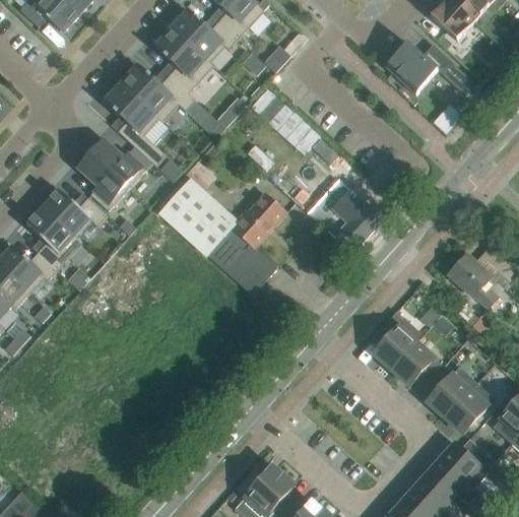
[(79,14),(63,0),(27,0),(19,10),(39,27),(47,17),(63,33),(79,14)]
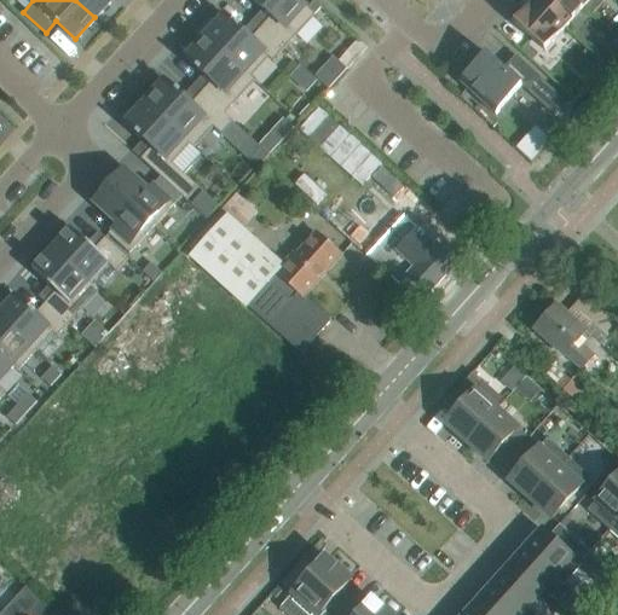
[(75,0),(94,17),(109,0),(75,0)]
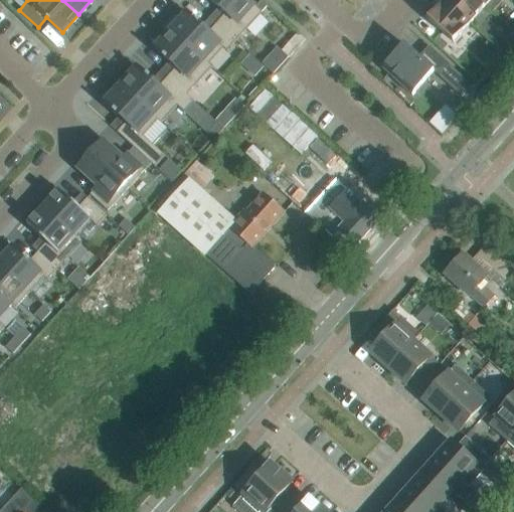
[(262,10),(249,0),(211,0),(224,11),(216,21),(235,38),(262,10)]
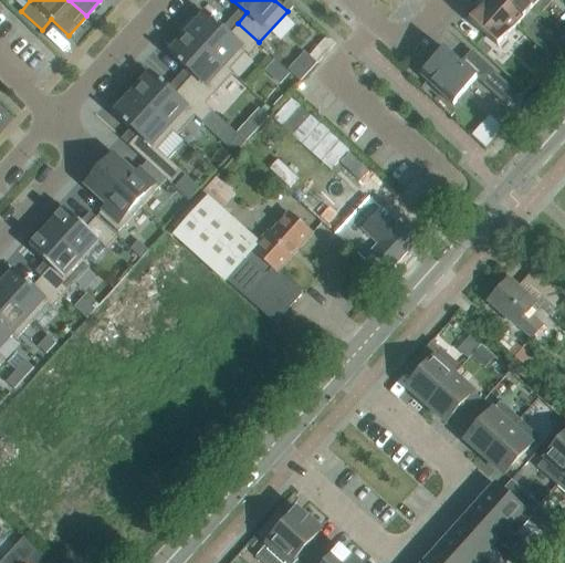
[(285,0),(281,4),(288,11),(293,4),(288,0),(285,0)]
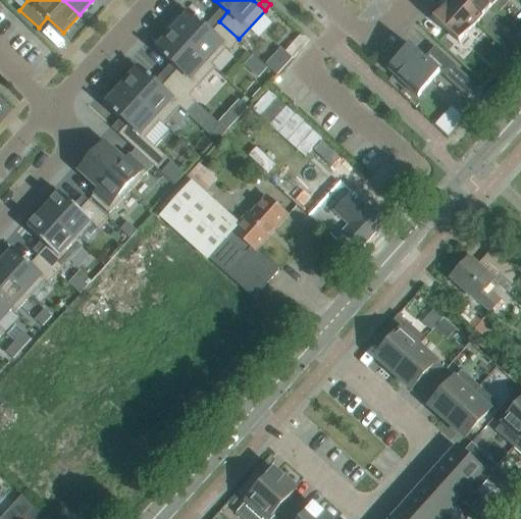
[(475,21),(452,0),(448,0),(432,16),(459,40),(475,21)]
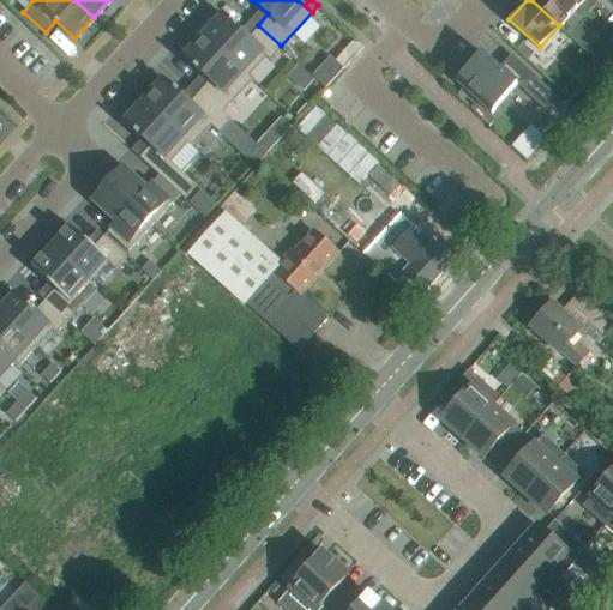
[(580,4),(575,0),(532,0),(559,25),(580,4)]
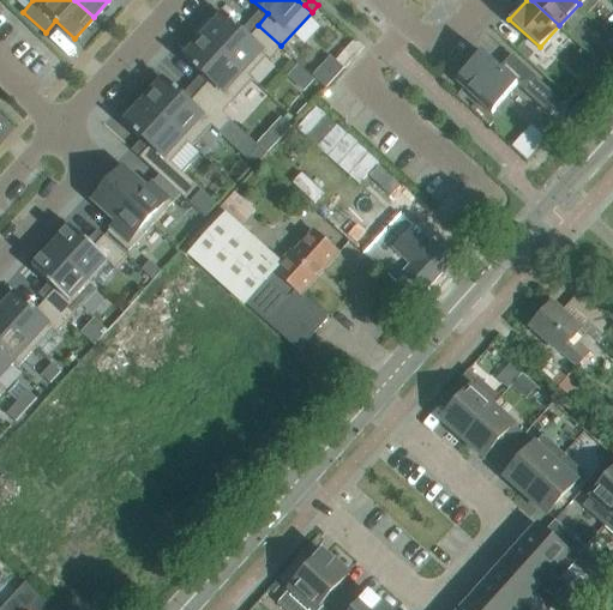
[(281,46),(258,25),(248,36),(238,26),(239,25),(235,22),(234,23),(222,12),(212,23),(210,22),(199,32),(202,34),(203,34),(247,74),(248,73),(265,54),(270,58),(281,46)]
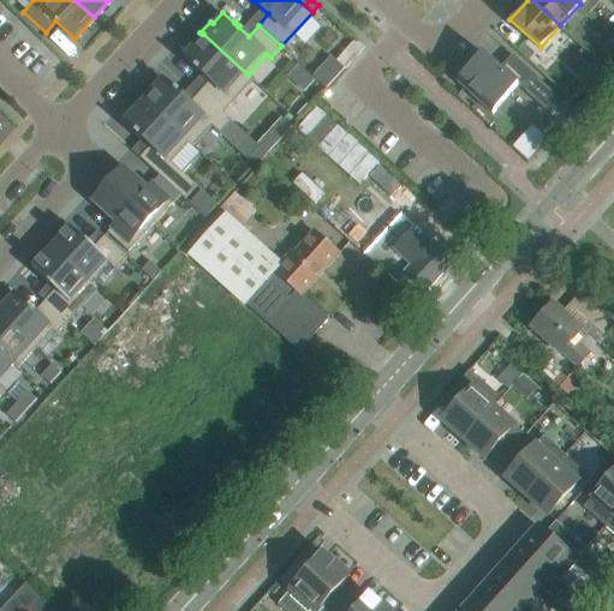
[(248,75),(203,34),(202,34),(183,55),(196,66),(195,67),(198,70),(200,70),(209,78),(200,90),(222,111),(252,77),(249,73),(248,75)]
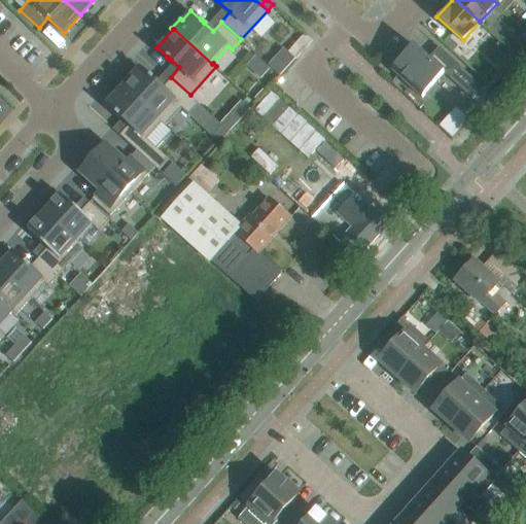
[(525,43),(525,30),(525,29),(516,40),(523,46),(525,43)]
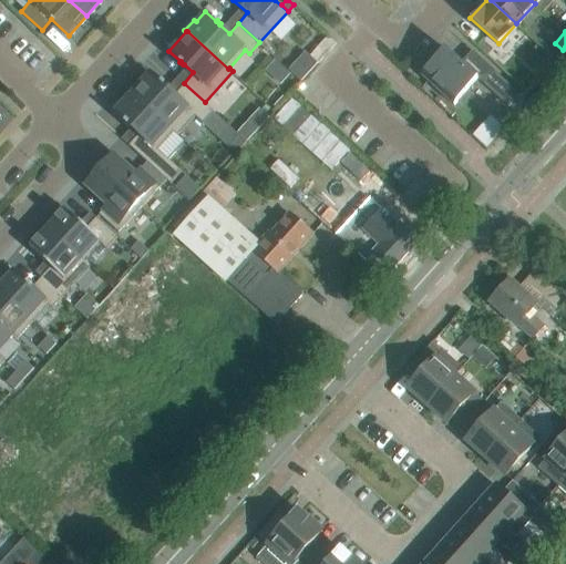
[(317,61),(335,41),(327,33),(309,53),(317,61)]
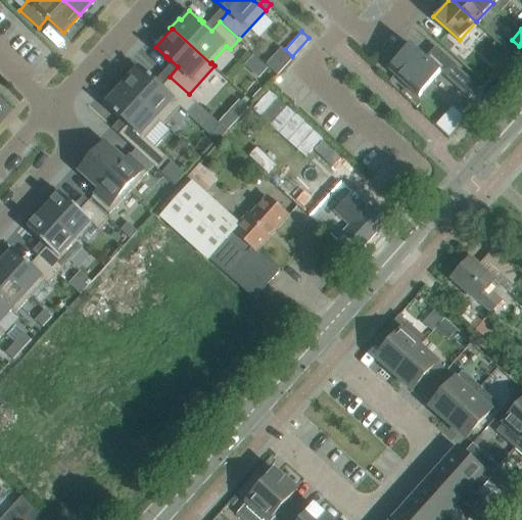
[(440,71),(410,43),(388,66),(418,94),(440,71)]
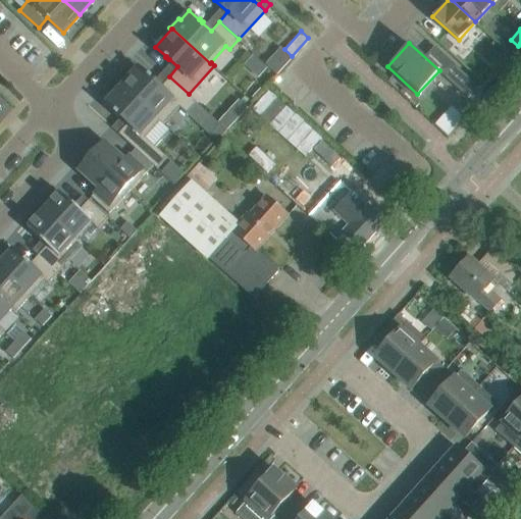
[(502,64),(512,54),(504,47),(495,58),(502,64)]
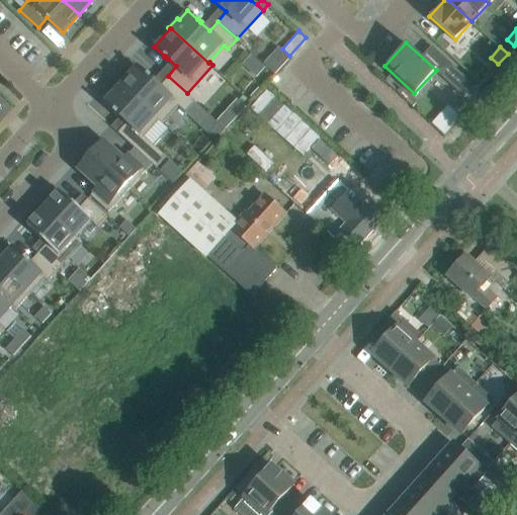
[(475,85),(449,62),(439,73),(464,96),(475,85)]
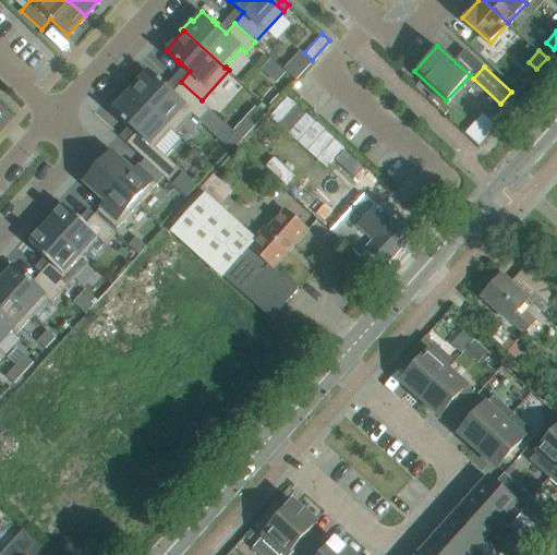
[(202,100),(181,82),(171,92),(162,83),(162,82),(160,79),(159,80),(148,70),(138,80),(136,79),(128,88),(130,91),(130,89),(170,127),(170,128),(173,131),(191,111),(198,119),(209,107),(202,100)]
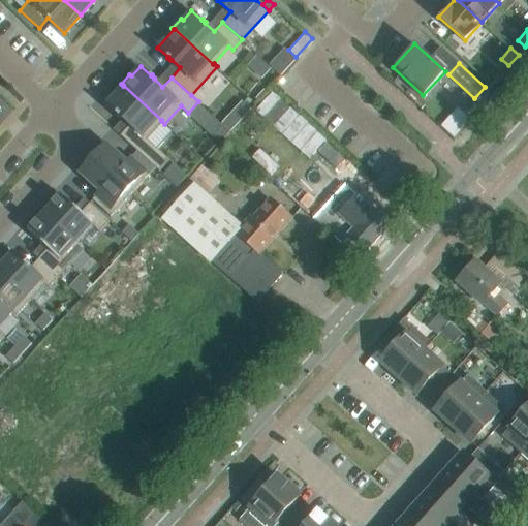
[(146,137),(161,121),(161,120),(123,85),(123,86),(106,103),(117,113),(116,114),(119,117),(120,116),(129,124),(120,133),(159,169),(168,158),(146,137)]
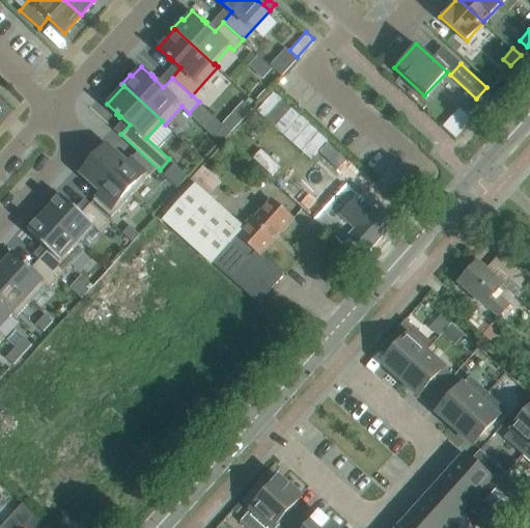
[(273,90),(256,109),(312,159),(329,140),(273,90)]
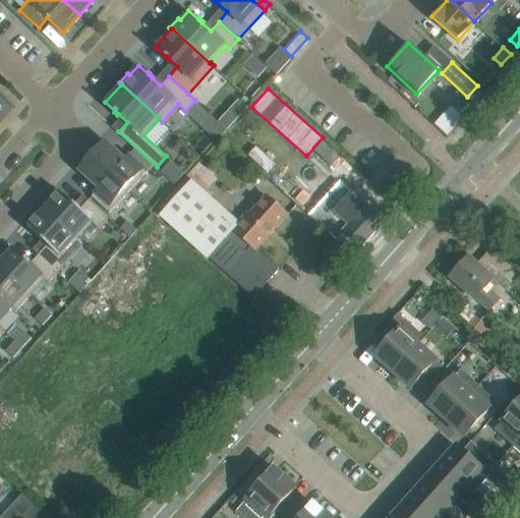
[(225,112),(217,121),(220,123),(226,129),(234,120),(225,112)]
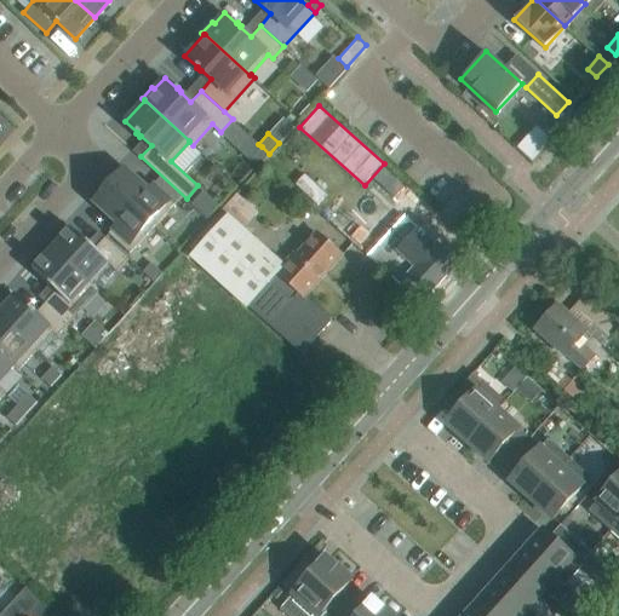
[(251,137),(240,149),(251,159),(262,147),(258,144),(251,137)]
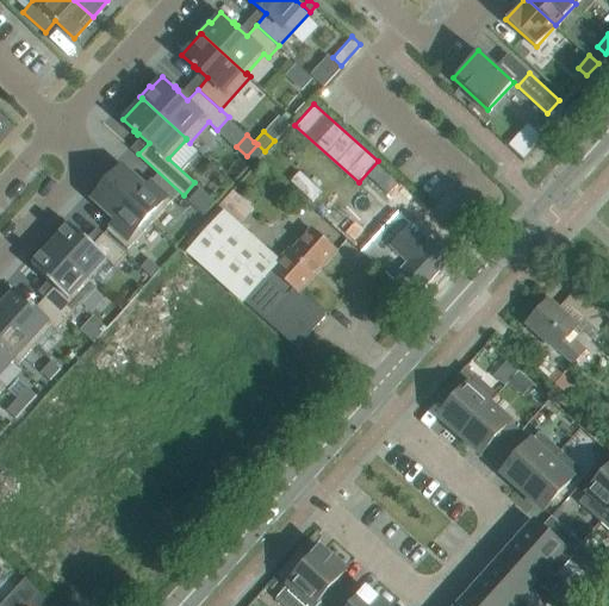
[(171,199),(150,180),(144,186),(122,164),(107,180),(151,220),(171,199)]
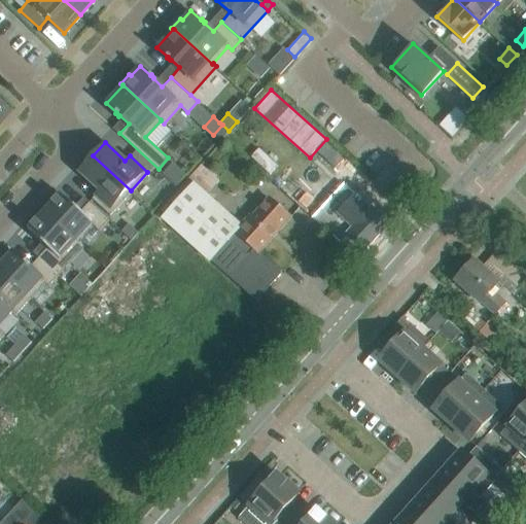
[(258,146),(250,155),(269,173),(277,164),(258,146)]
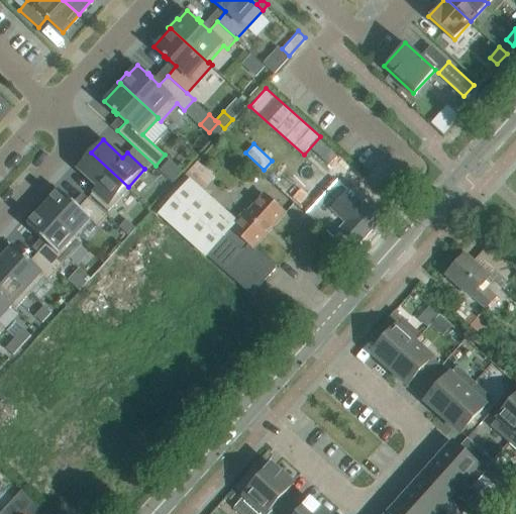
[(319,155),(327,163),(336,155),(327,145),(319,155)]
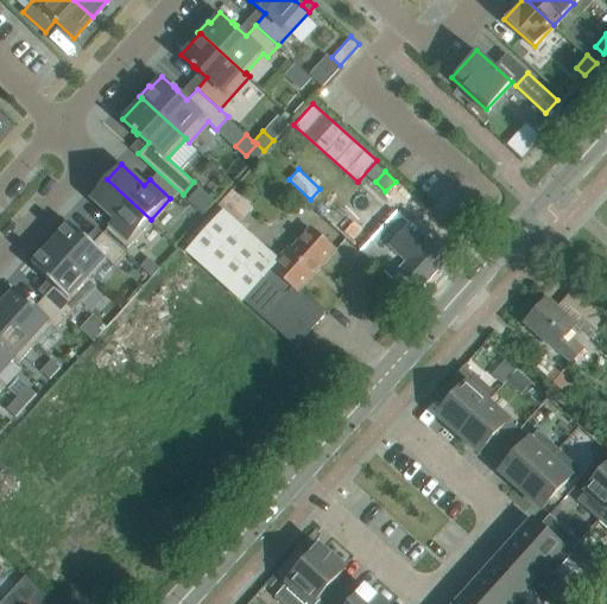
[(151,220),(107,179),(93,196),(115,216),(106,227),(127,246),(151,220)]
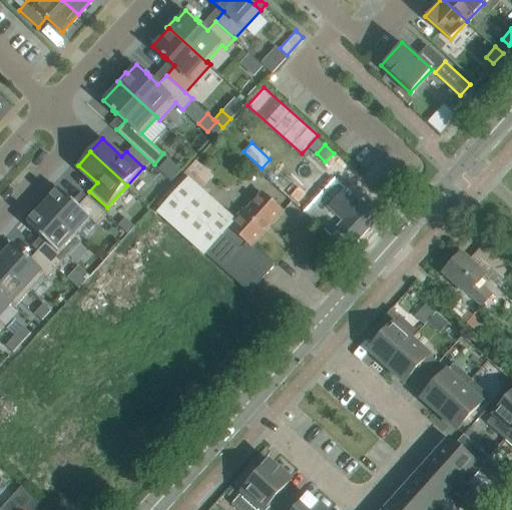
[(228,223),(234,217),(188,177),(157,212),(189,239),(204,252),(205,251),(248,291),(247,291),(248,292),(274,264),(251,243),(228,223)]
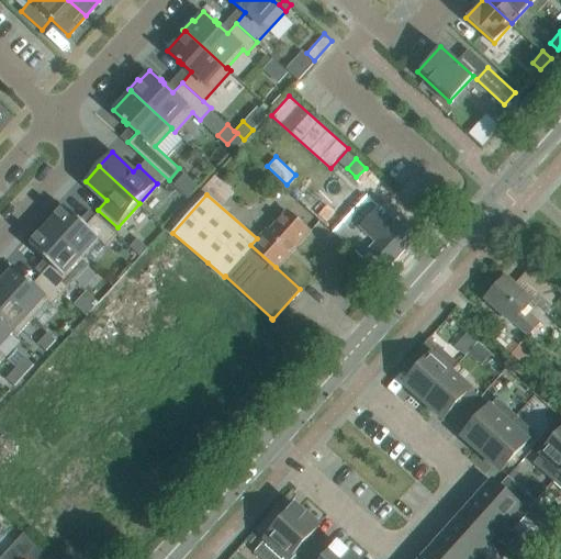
[(115,233),(94,213),(86,224),(64,204),(46,224),(80,256),(82,254),(98,236),(105,244),(115,233)]
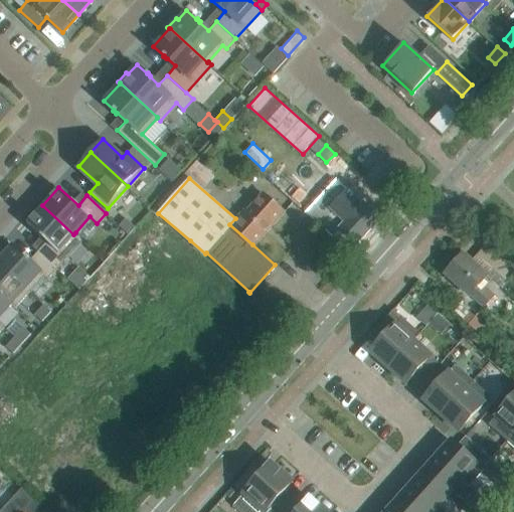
[(378,217),(348,188),(337,200),(340,203),(328,216),(340,227),(339,228),(355,242),(378,217)]
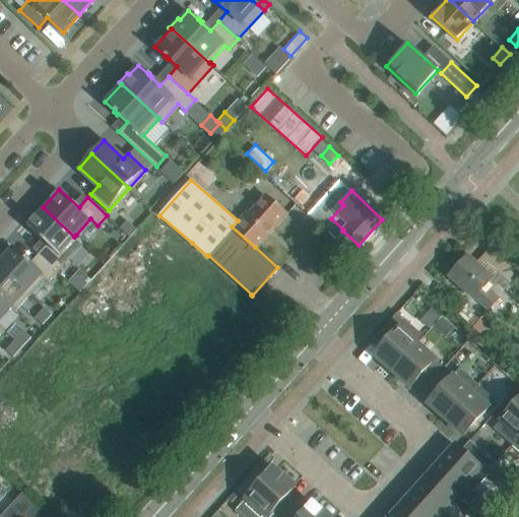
[(255,247),(285,212),(265,193),(249,212),(247,210),(238,220),(232,227),(255,247)]
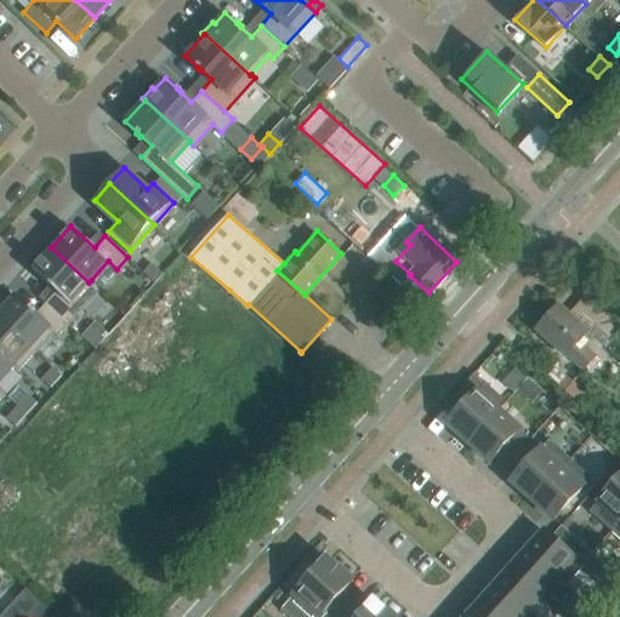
[(100,289),(91,280),(89,283),(51,247),(32,268),(55,290),(45,301),(68,323),(100,289)]
